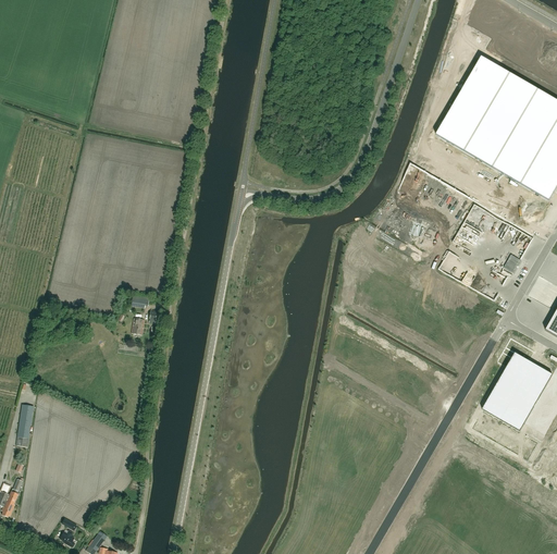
[(556,98),(481,54),(436,133),(549,198),(556,184),(556,98)]
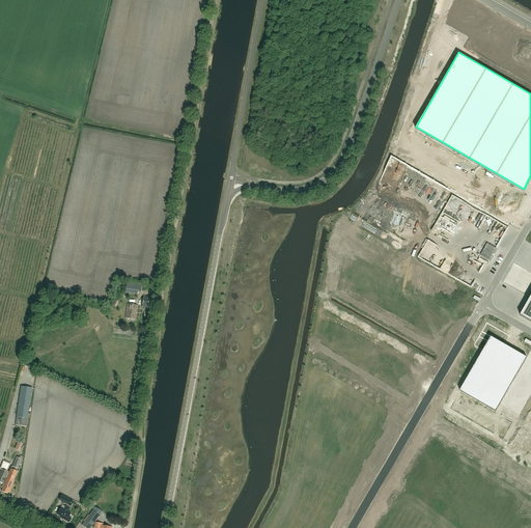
[(141,287),(142,281),(127,279),(126,288),(138,290),(138,287),(141,287)]
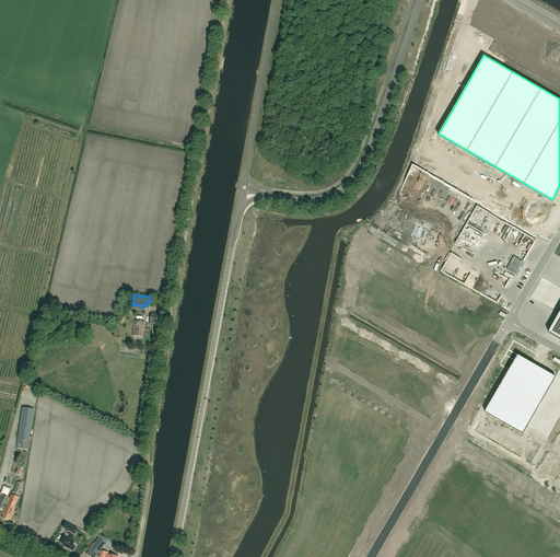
[(160,320),(161,310),(151,309),(149,322),(155,323),(156,318),(160,320)]
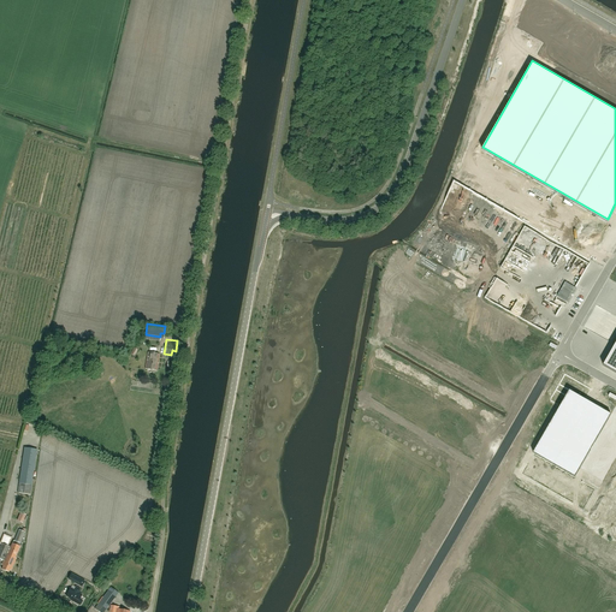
[(615,339),(603,362),(615,369),(615,339)]
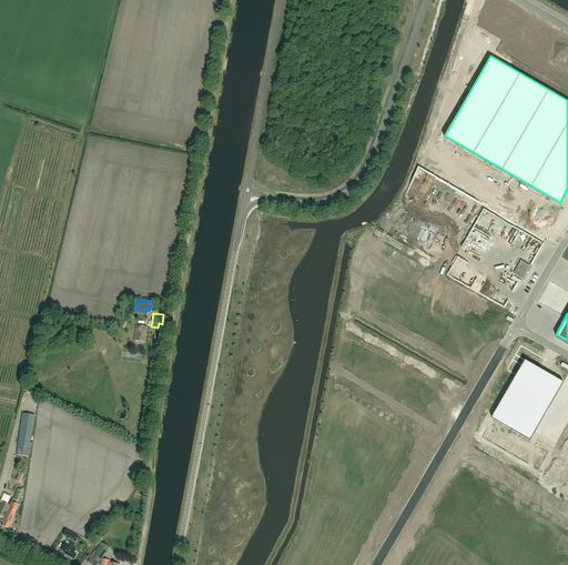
[(144,339),(148,323),(137,322),(134,338),(144,339)]
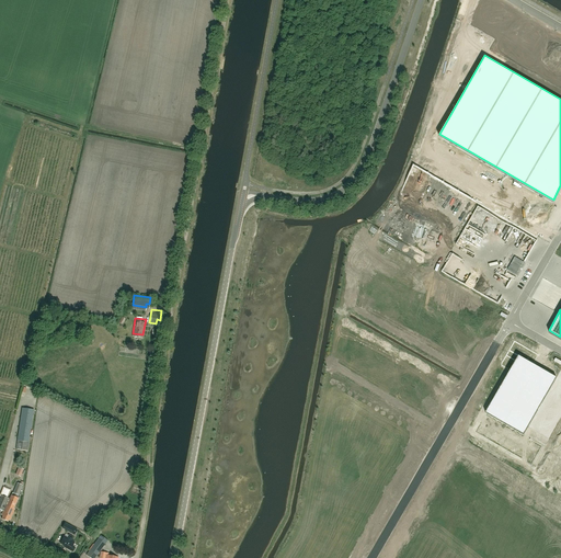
[(539,352),(514,338),(501,362),(510,367),(474,429),(533,462),(544,442),(525,432),(557,375),(534,361),(539,352)]
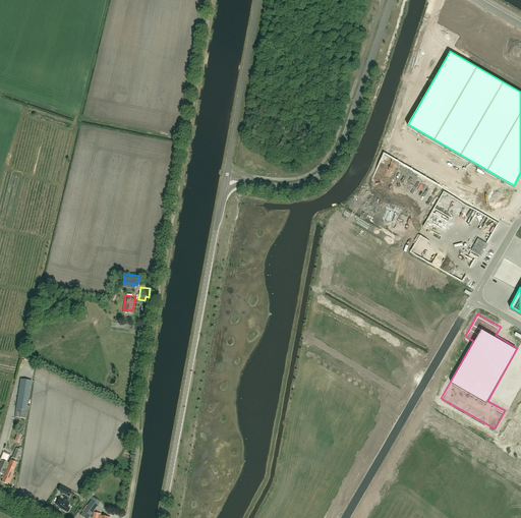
[(32,378),(21,377),(16,408),(20,409),(19,415),(25,416),(32,378)]
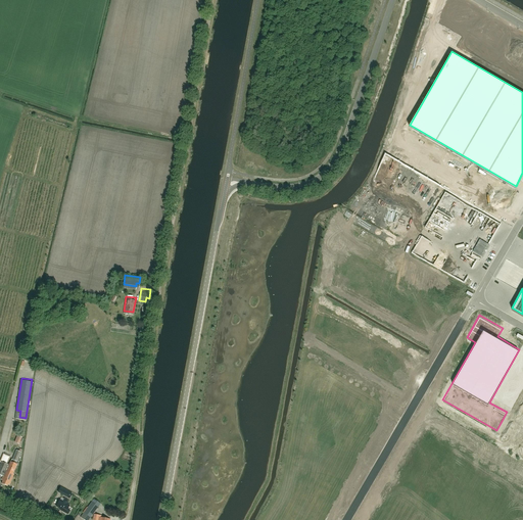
[(21,448),(16,446),(12,457),(11,456),(9,462),(6,461),(9,454),(3,451),(0,458),(0,459),(1,460),(0,462),(0,471),(3,473),(1,477),(3,478),(2,480),(7,483),(8,481),(9,482),(13,471),(12,471),(16,461),(21,448)]
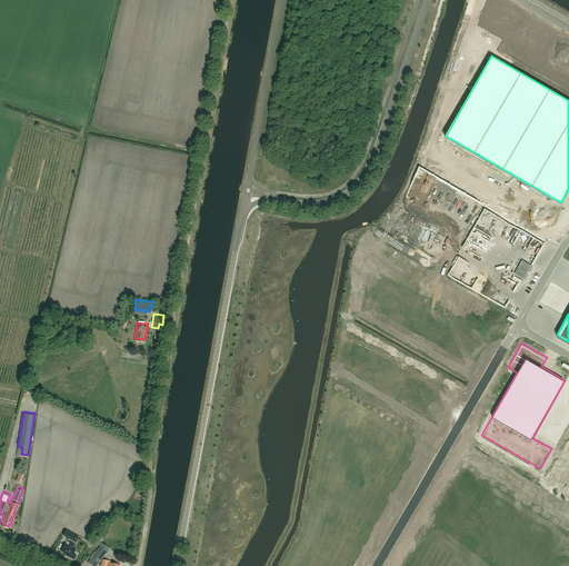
[(227,508),(235,514),(243,502),(237,497),(227,508)]
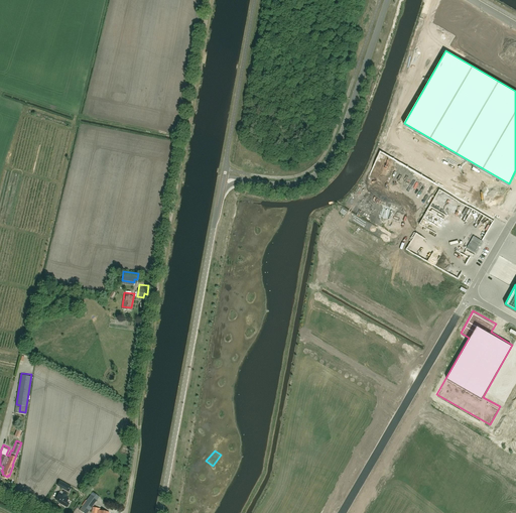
[(213,465),(209,474),(215,477),(219,468),(213,465)]
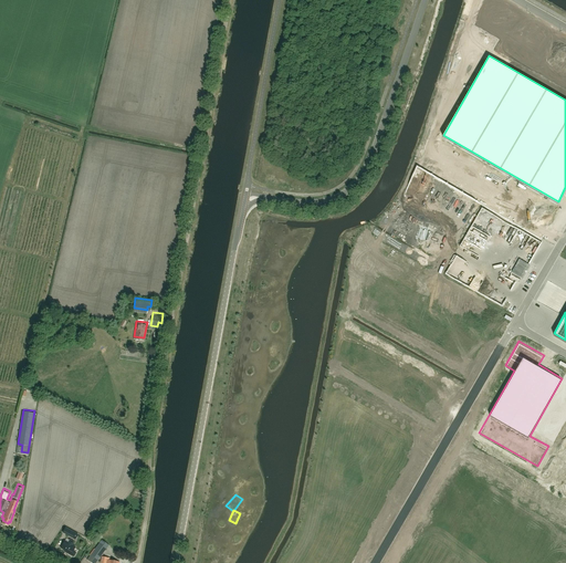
[(72,534),(74,530),(65,524),(63,530),(72,534)]
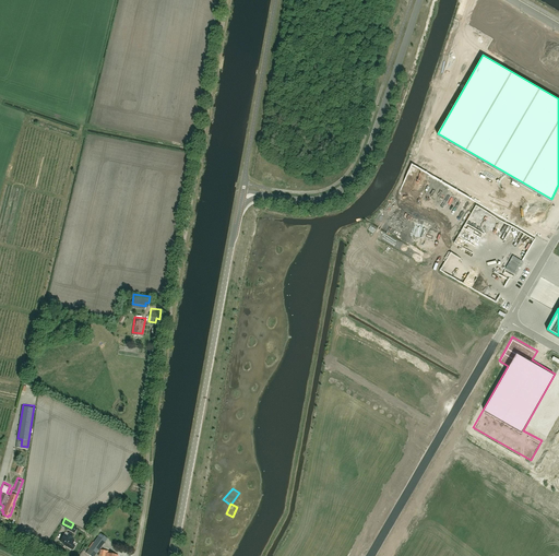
[(63,542),(67,543),(72,546),(73,546),(75,543),(74,542),(72,541),(74,537),(71,535),(73,532),(69,530),(68,533),(64,531),(60,539),(63,540),(63,542)]
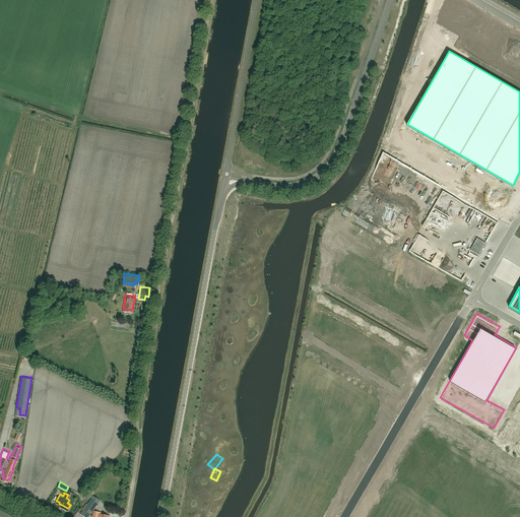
[(93,494),(90,497),(80,511),(86,516),(98,501),(100,498),(93,494)]
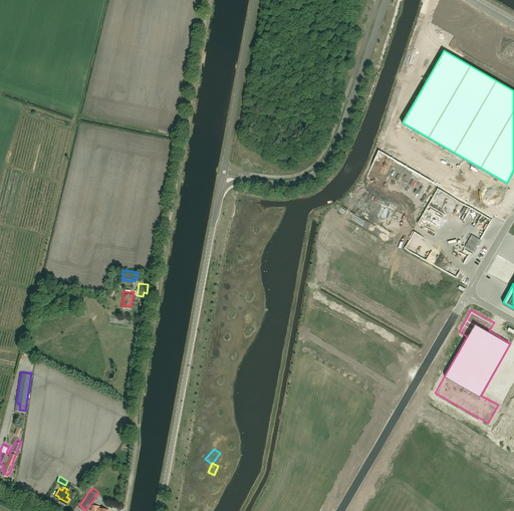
All buildings are outlined.
